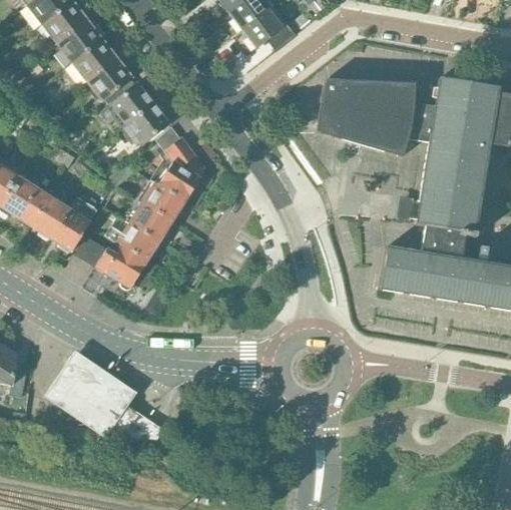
[(33,0),(31,2),(45,20),(41,23),(42,24),(46,21),(73,0),(33,0)]
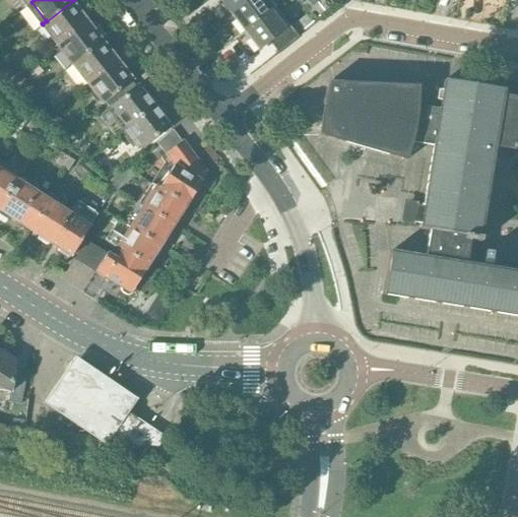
[(74,0),(47,21),(61,40),(57,43),(58,44),(62,41),(89,19),(90,19),(89,17),(88,18),(74,0)]
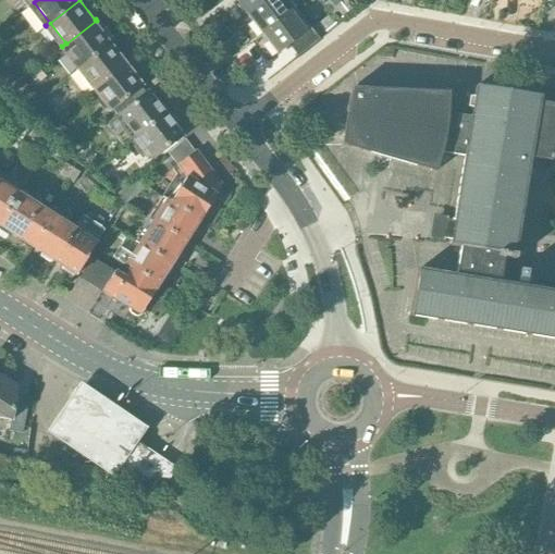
[(239,0),(239,2),(244,8),(247,9),(248,10),(260,0),(239,0)]
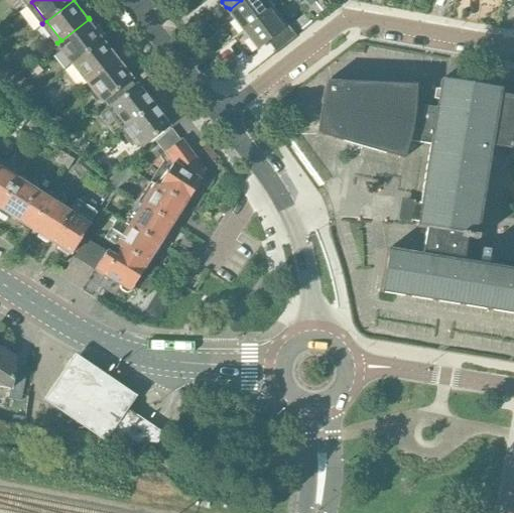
[(241,0),(230,9),(237,17),(236,21),(240,26),(243,26),(245,28),(271,7),(265,0),(241,0)]
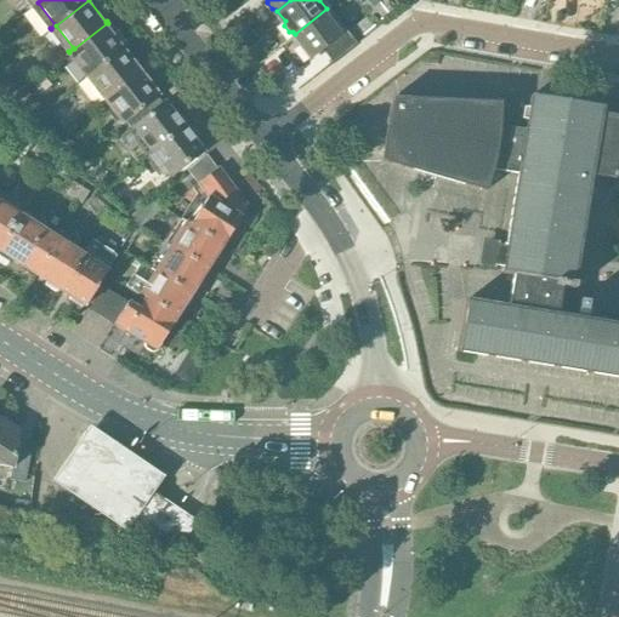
[(384,0),(379,4),(380,5),(388,17),(404,5),(401,0),(384,0)]
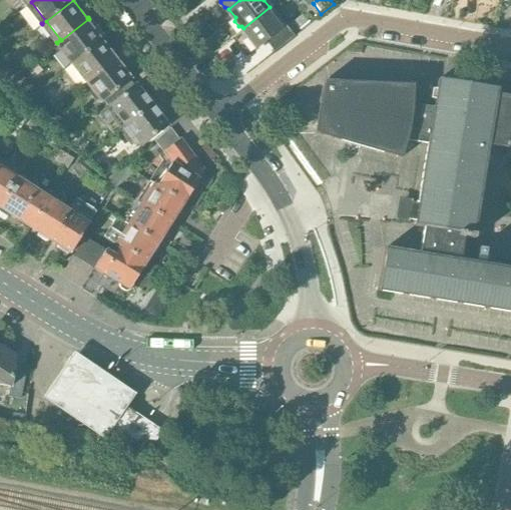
[(270,7),(243,28),(249,36),(248,39),(252,45),(257,45),(258,47),(268,38),(277,49),(297,34),(288,22),(284,25),(276,15),(279,12),(273,4),(270,7)]
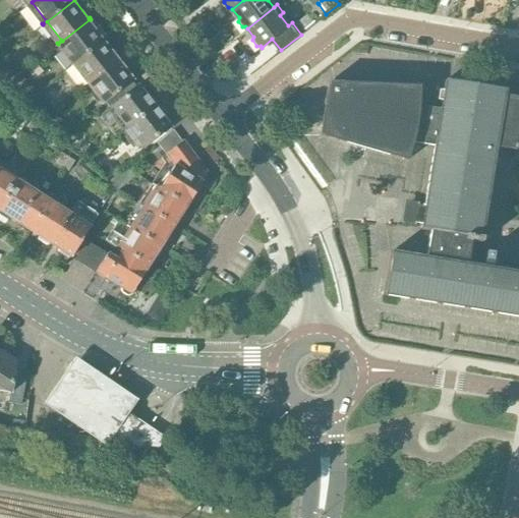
[(103,38),(90,19),(62,41),(76,59),(72,63),(73,63),(77,60),(104,39),(105,38),(103,38)]
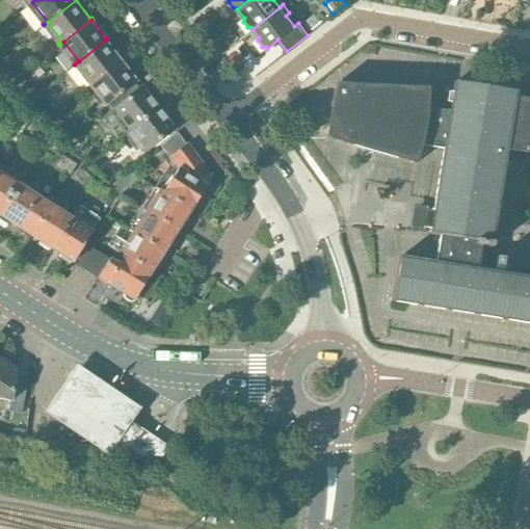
[(106,40),(79,61),(94,80),(89,84),(94,81),(122,60),(123,59),(122,57),(121,58),(106,40)]
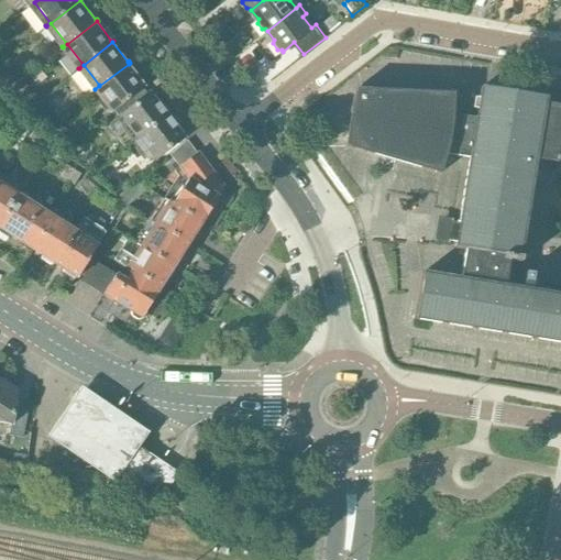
[(129,64),(99,86),(116,107),(111,110),(111,111),(146,84),(145,83),(144,83),(129,64)]
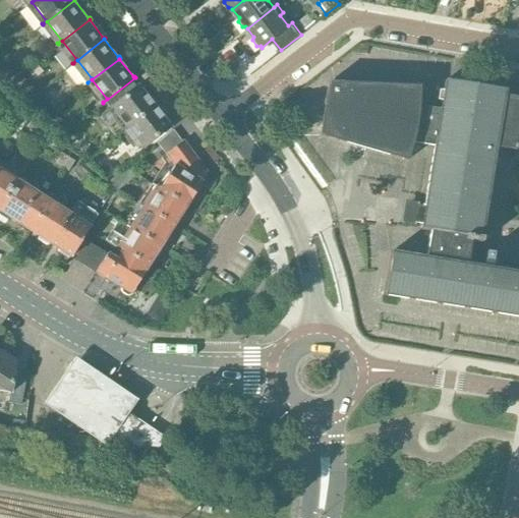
[(481,236),(484,218),(485,210),(486,210),(486,207),(486,206),(497,145),(513,147),(513,148),(517,149),(518,145),(518,100),(505,98),(506,89),(447,78),(441,115),(429,113),(420,112),(421,84),(331,80),(321,133),(409,159),(417,131),(438,135),(426,204),(421,203),(418,220),(424,221),(423,227),(431,229),(427,256),(392,250),(385,293),(518,314),(518,271),(468,263),(469,263),(472,239),(482,241),(483,236),(481,236)]
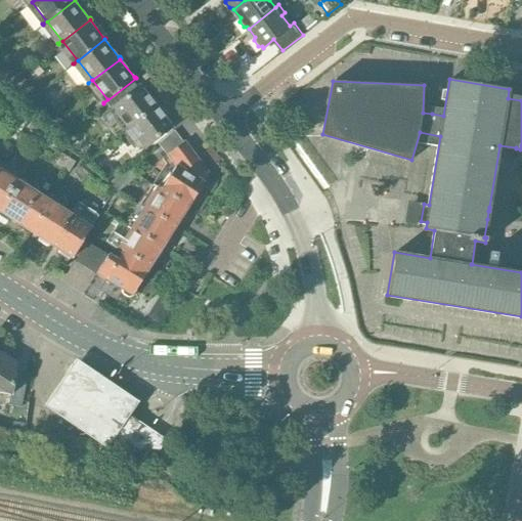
[(141,86),(114,107),(124,122),(156,96),(151,91),(147,93),(141,86)]
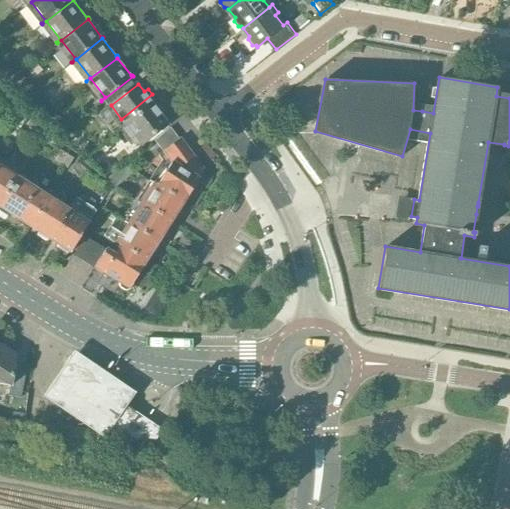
[(57,89),(48,96),(55,105),(64,98),(57,89)]
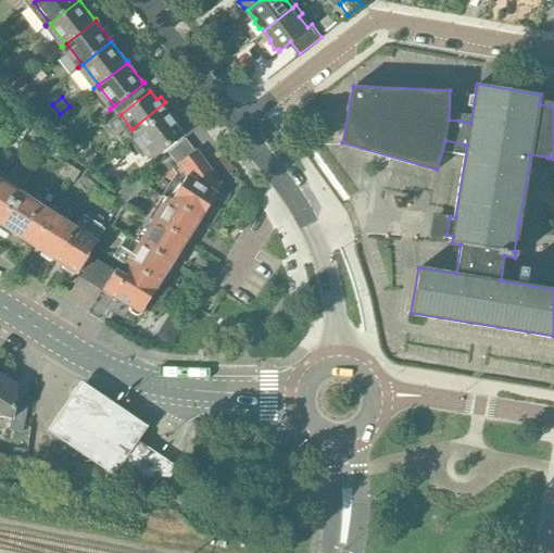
[(142,142),(176,115),(165,102),(131,129),(142,142)]
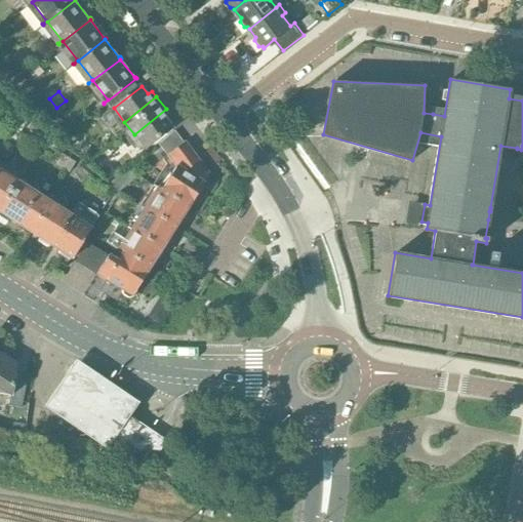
[(15,108),(8,118),(16,123),(23,113),(15,108)]
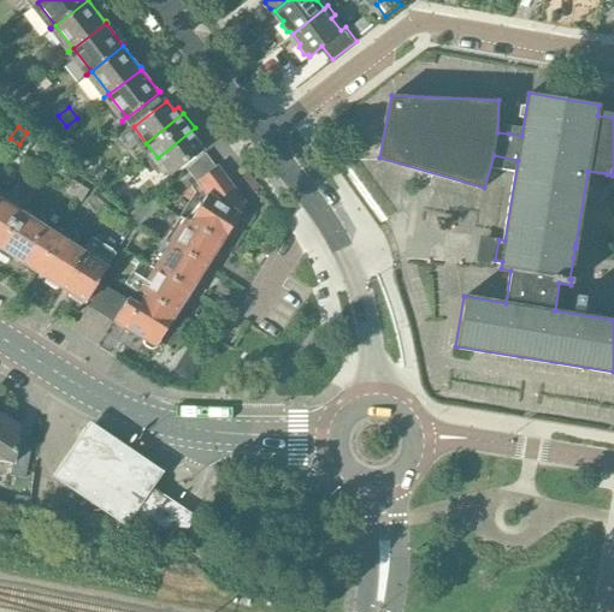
[(170,173),(204,147),(196,138),(199,134),(195,128),(158,158),(170,173)]
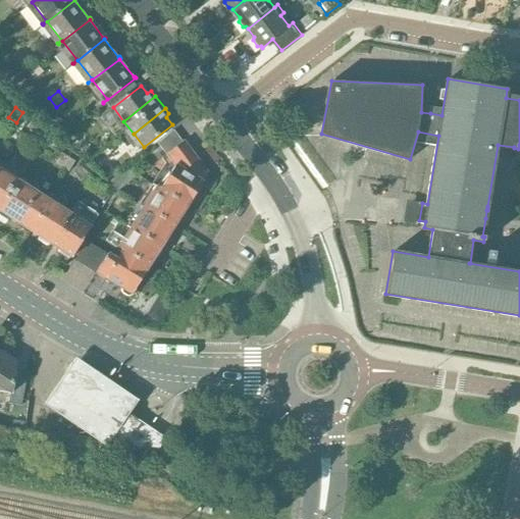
[(22,125),(29,116),(22,112),(16,122),(17,123),(10,134),(16,138),(23,126),(22,125)]
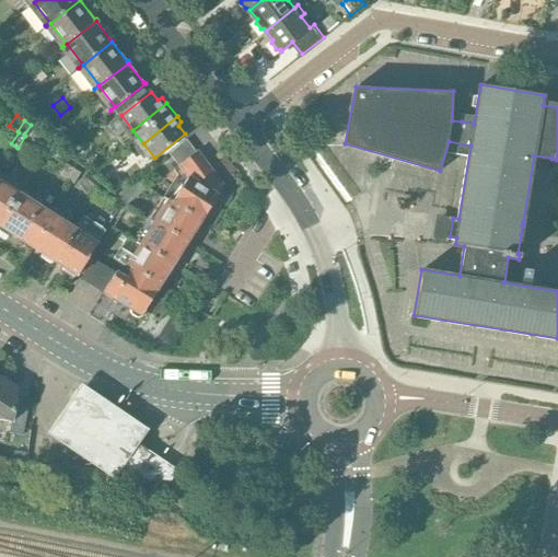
[(58,130),(49,147),(59,151),(67,136),(58,130)]
